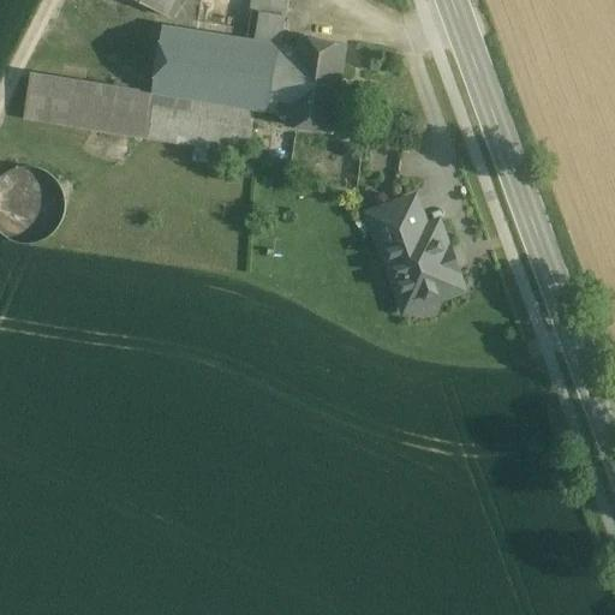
[(135,0),(172,18),(180,0),(135,0)]
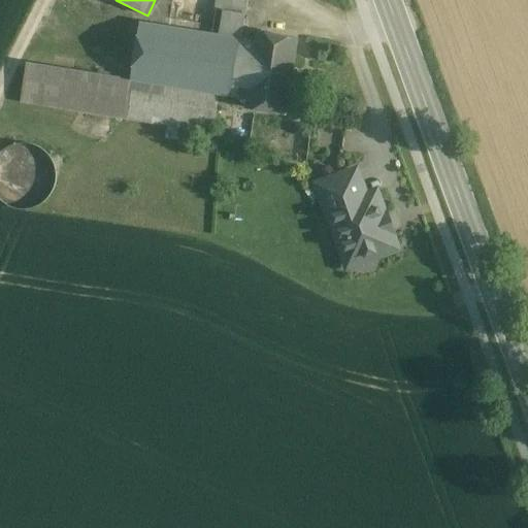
[(248,0),(216,0),(215,10),(223,11),(223,10),(245,14),(248,0)]
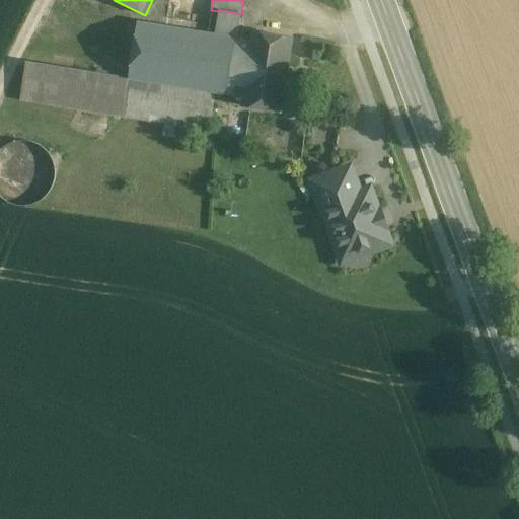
[(241,14),(219,10),(219,11),(215,34),(237,39),(241,14)]
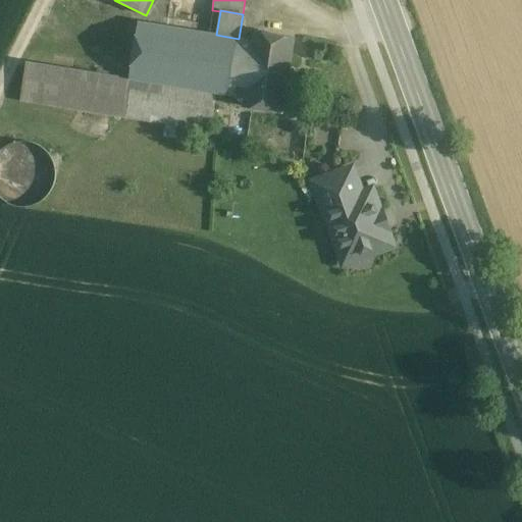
[(216,35),(156,25),(156,20),(151,19),(150,24),(139,22),(129,79),(129,80),(215,94),(245,99),(255,42),(239,39),(216,35)]
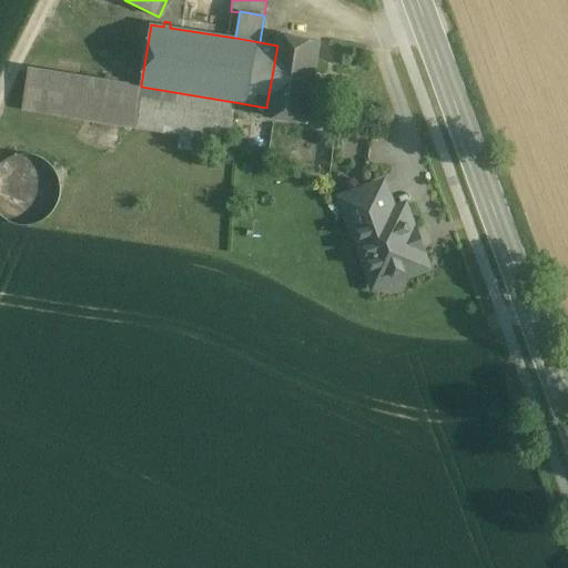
[(316,42),(282,37),(282,36),(279,36),(279,39),(277,46),(266,108),(266,113),(265,113),(265,117),(269,117),(304,122),(306,123),(307,120),(306,120),(318,46),(320,46),(320,42),(317,42),(316,42)]
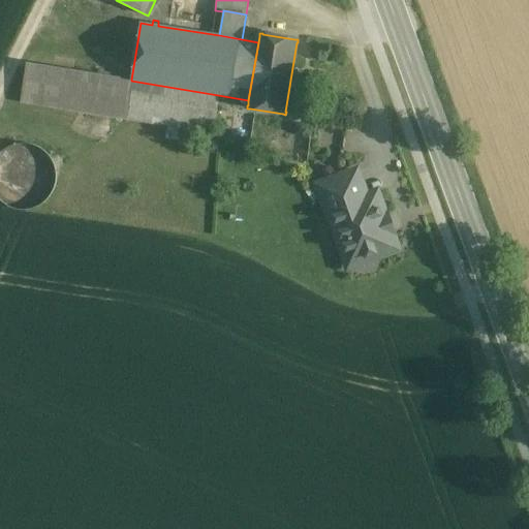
[(131,80),(28,63),(22,102),(124,120),(131,81),(131,80)]
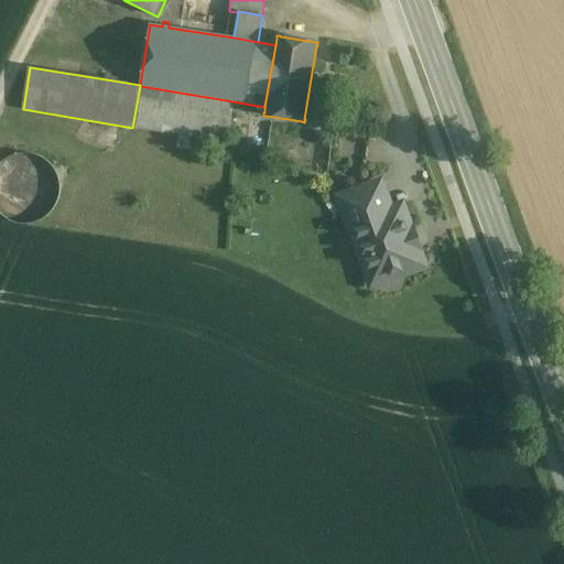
[(232,101),(140,86),(132,128),(226,143),(232,101)]
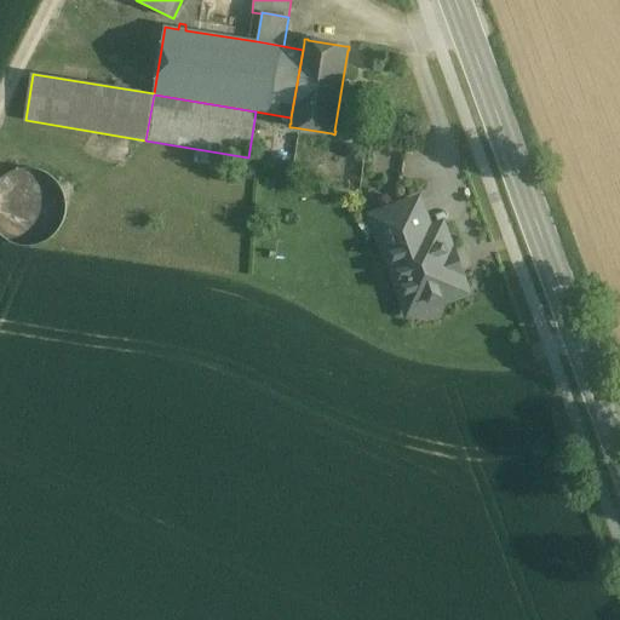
[(63,222),(65,207),(62,191),(53,179),(41,171),(26,168),(11,172),(0,179),(0,235),(12,244),(27,246),(41,244),(55,234),(63,222)]
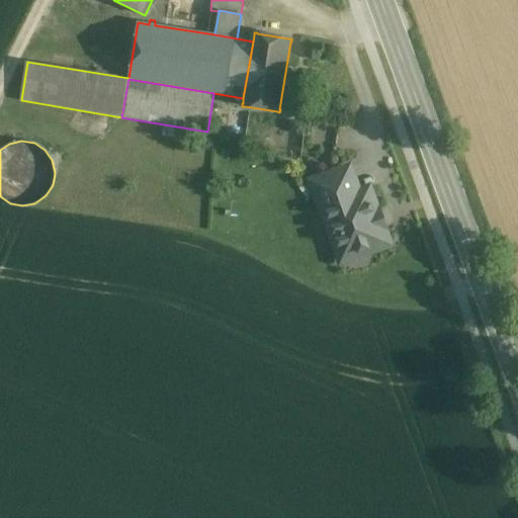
[(349,168),(313,181),(322,207),(331,204),(330,203),(358,192),(349,168)]
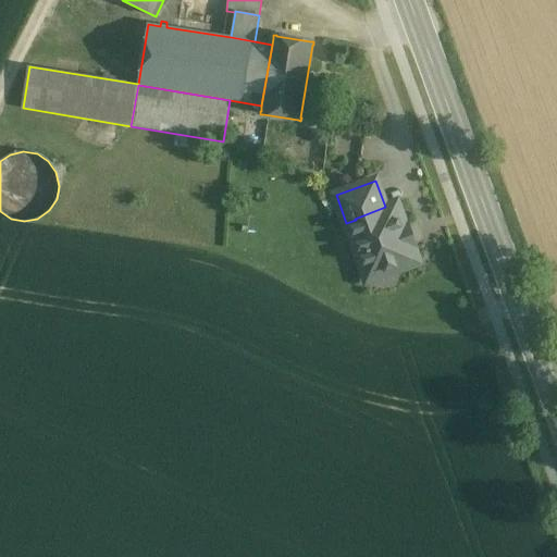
[(385,207),(355,219),(356,220),(346,223),(368,281),(378,277),(380,281),(397,274),(396,271),(419,262),(412,246),(415,246),(407,226),(406,226),(397,203),(385,207)]
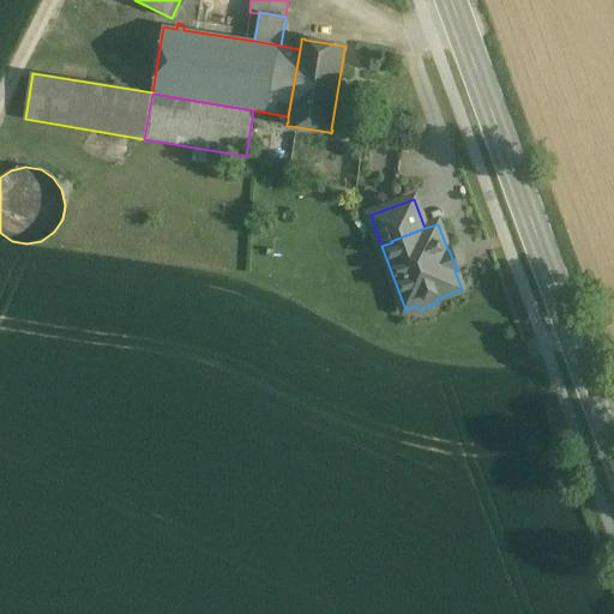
All buildings are outlined.
